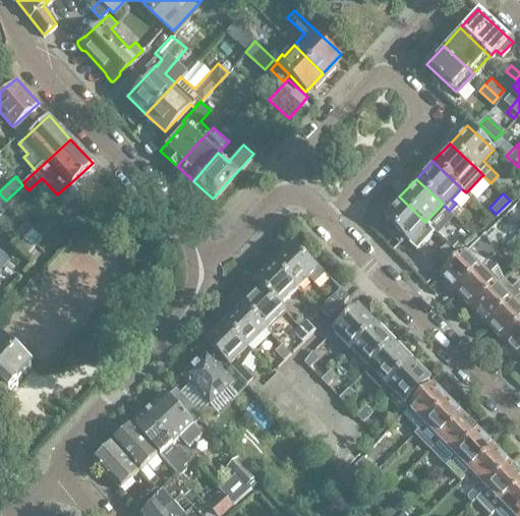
[(425,222),(399,196),(382,214),(393,225),(389,229),(399,239),(403,235),(415,247),(431,229),(424,222),(425,222)]
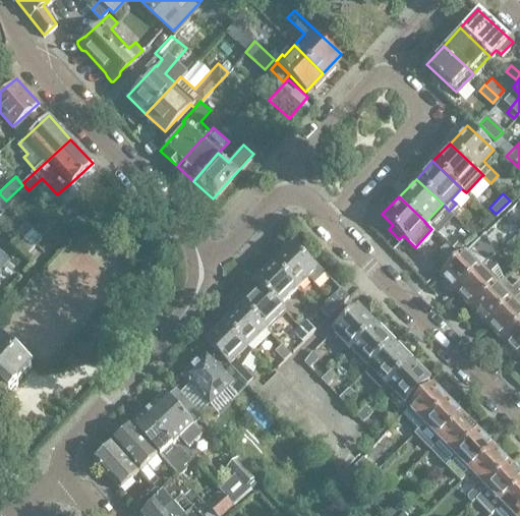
[(62,214),(53,205),(23,236),(34,245),(62,214)]
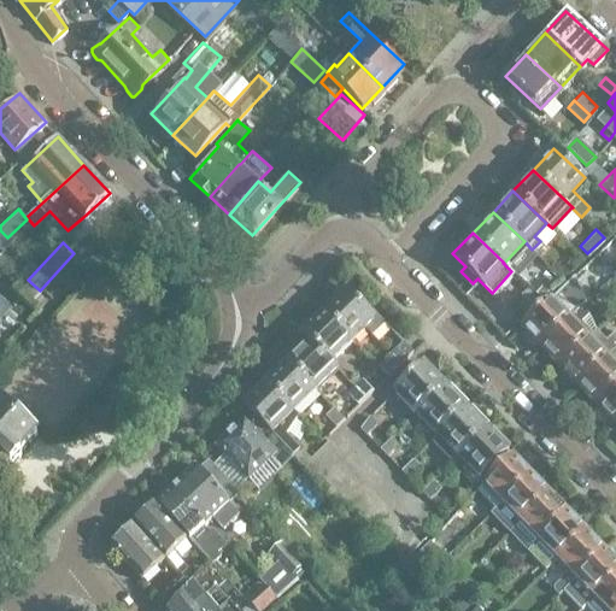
[(528,272),(517,263),(511,270),(521,280),(528,272)]
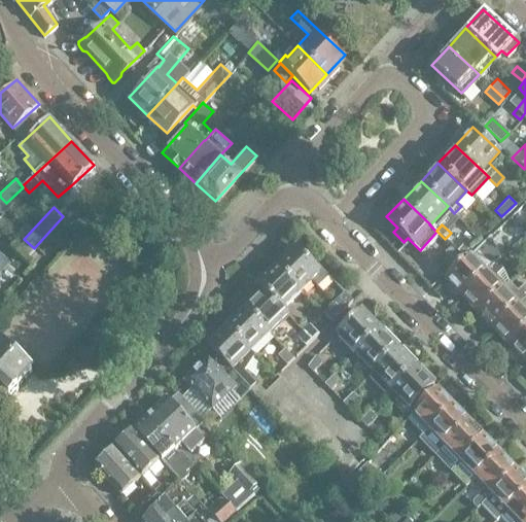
[(445,276),(446,276),(461,292),(496,259),(500,255),(489,234),(445,276)]
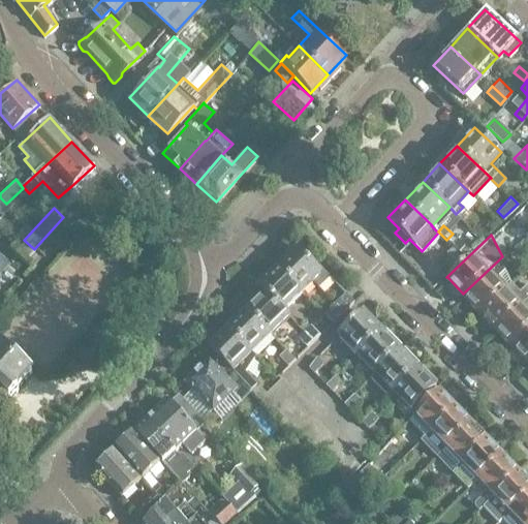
[(294,246),(278,262),(303,286),(311,277),(319,285),(330,275),(306,252),(303,255),(294,246)]
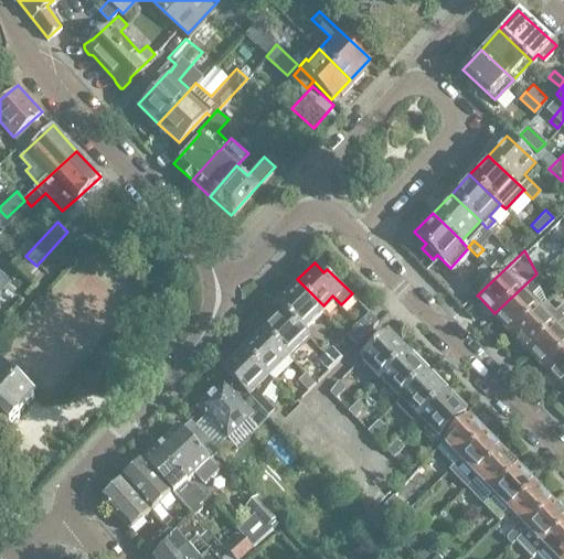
[(532,278),(495,313),(511,331),(545,299),(539,286),(532,278)]
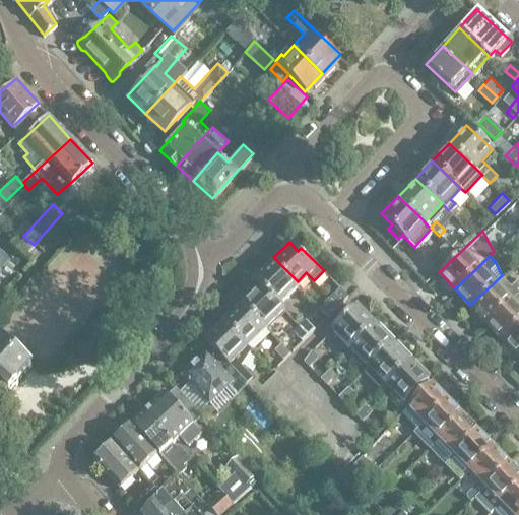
[(298,281),(273,257),(254,277),(258,281),(277,301),(298,281)]
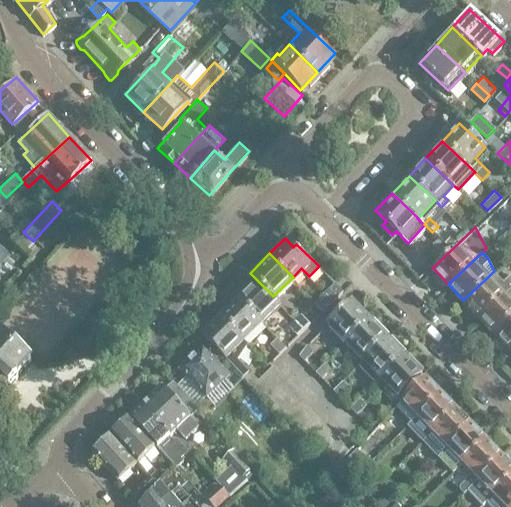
[(494,271),(463,300),(479,316),(510,284),(510,271),(502,280),(494,271)]
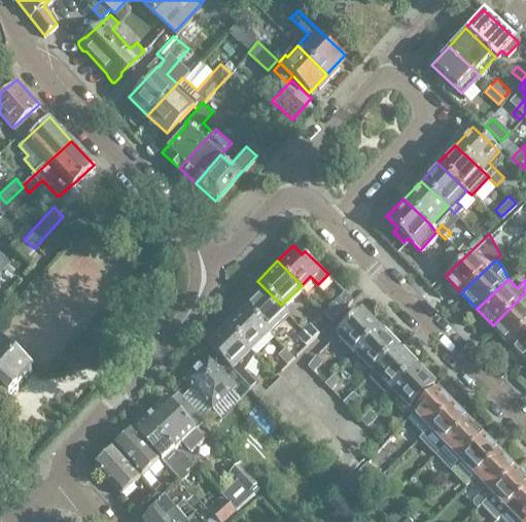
[(261,285),(244,303),(270,328),(287,311),(281,305),(261,285)]
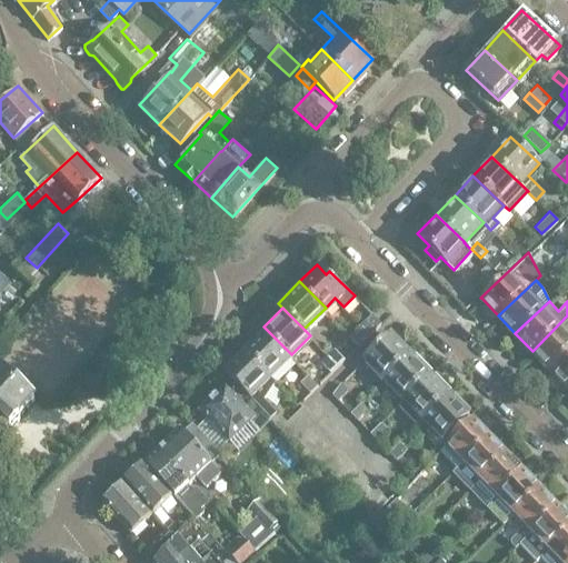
[(358,343),(380,322),(371,312),(349,334),(358,343)]
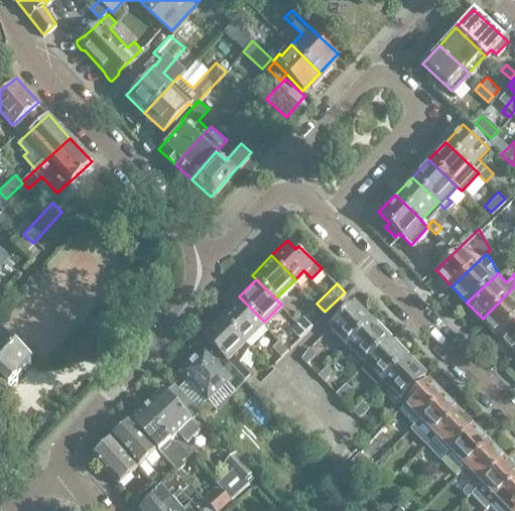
[(514,286),(483,318),(498,335),(514,317),(514,286)]
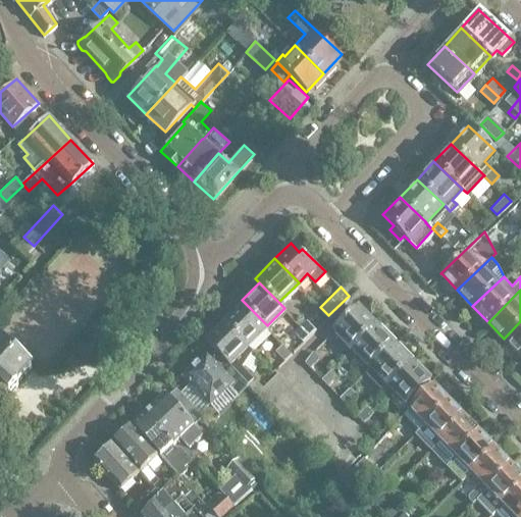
[(267,325),(242,300),(223,319),(249,345),(267,325)]
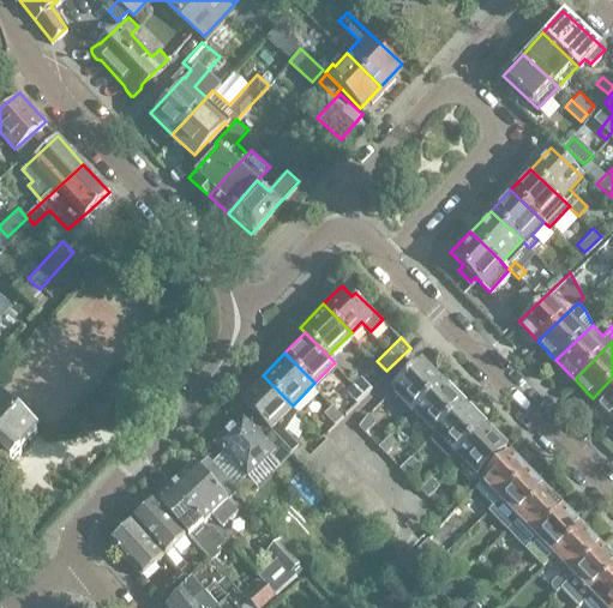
[(392,386),(414,408),(443,381),(421,359),(392,386)]
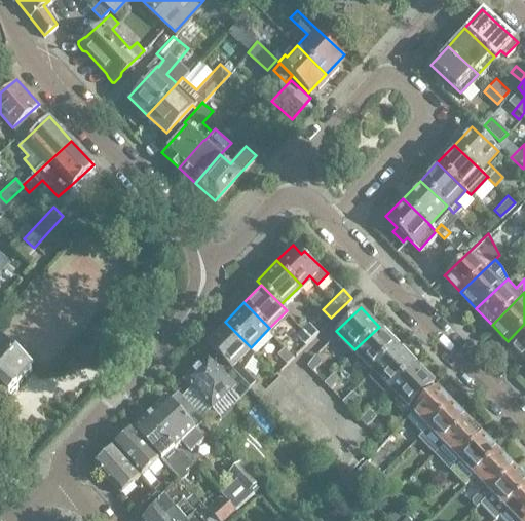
[(309,321),(302,327),(311,336),(319,330),(309,321)]
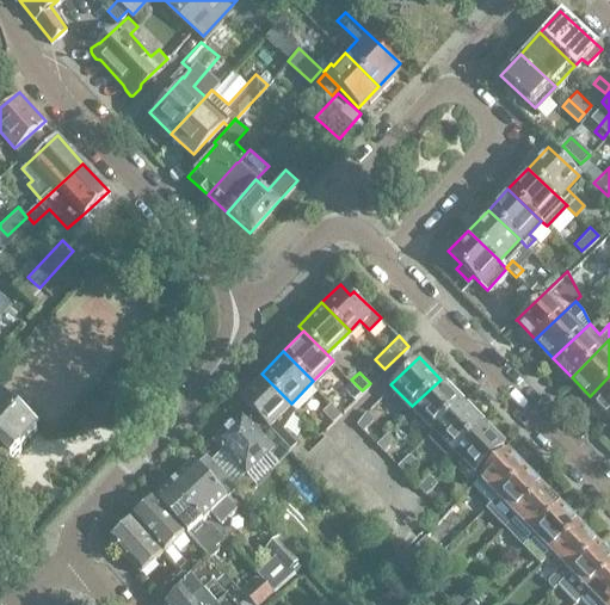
[(291,403),(262,374),(252,382),(250,380),(239,391),(241,394),(239,396),(269,425),(271,430),(288,448),(289,448),(295,440),(282,427),(295,408),(290,403),(291,403)]
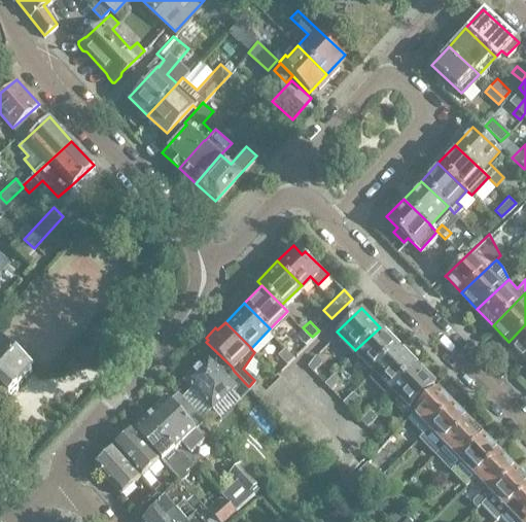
[(525,324),(509,342),(524,357),(525,355),(525,324)]
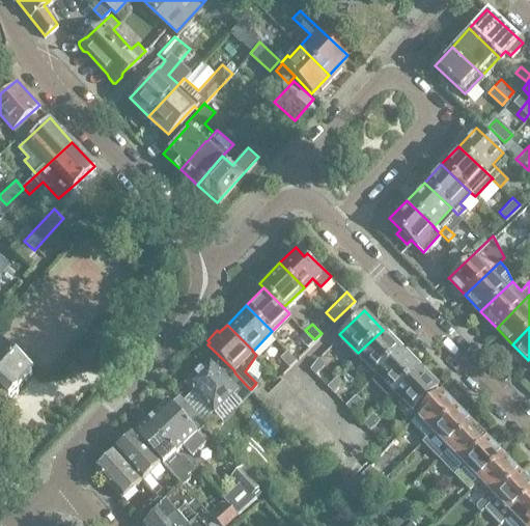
[(314,339),(305,330),(299,336),(308,345),(314,339)]
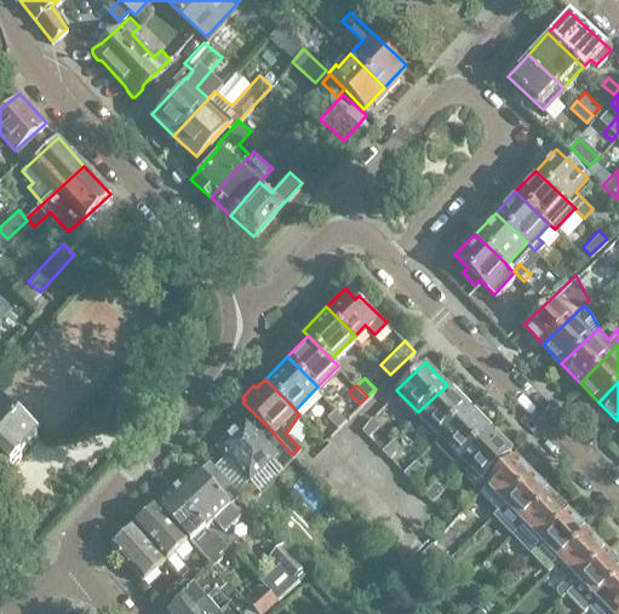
[(447,385),(418,412),(439,434),(468,407),(465,405),(469,401),(457,390),(454,392),(447,385)]
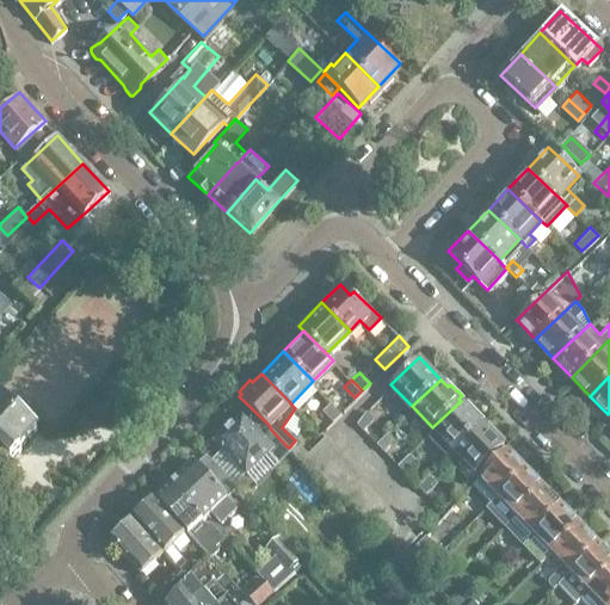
[(0,464),(35,426),(0,395),(0,464)]
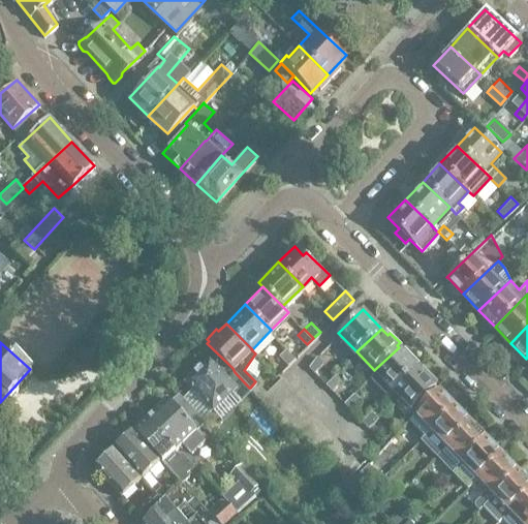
[(279,353),(288,363),(294,357),(285,347),(279,353)]
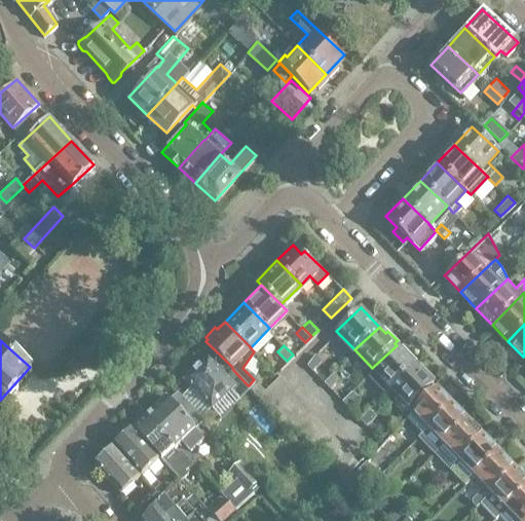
[(397,345),(372,368),(389,386),(414,364),(397,345)]
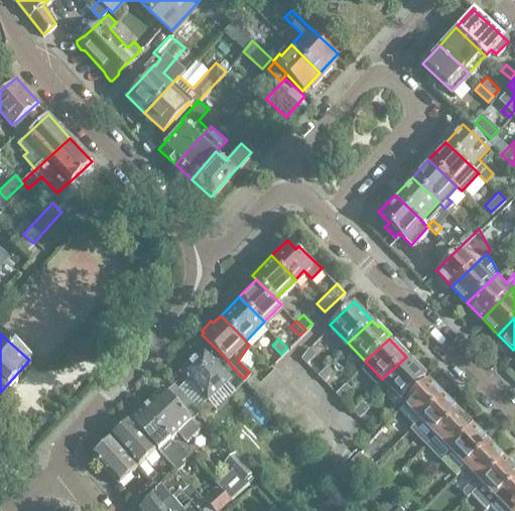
[(301,356),(306,361),(315,352),(308,346),(301,356)]
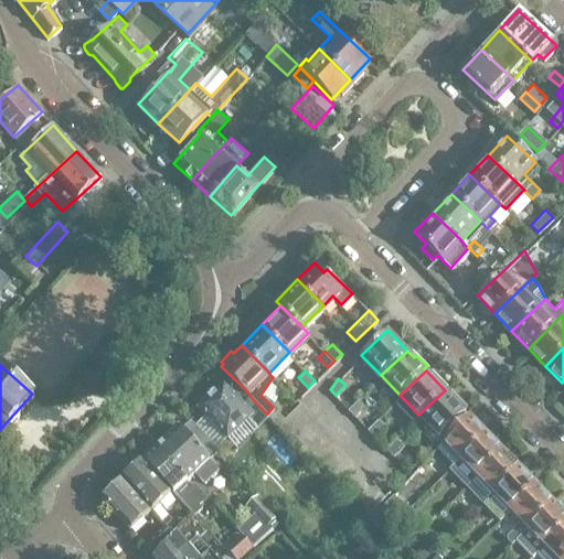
[(244,404),(224,383),(223,382),(197,406),(204,414),(194,423),(215,444),(225,436),(226,436),(234,444),(266,414),(251,397),(244,404)]
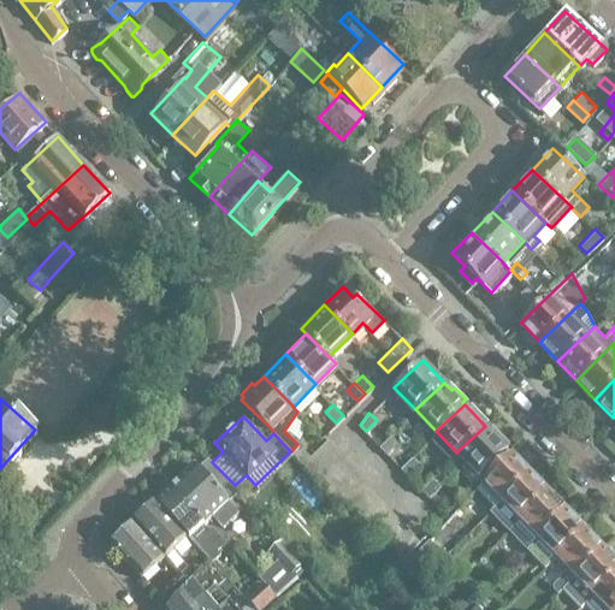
[(485,426),(456,452),(465,462),(461,465),(475,480),(478,477),(477,474),(506,448),(503,445),(507,442),(496,430),(492,433),(485,426)]
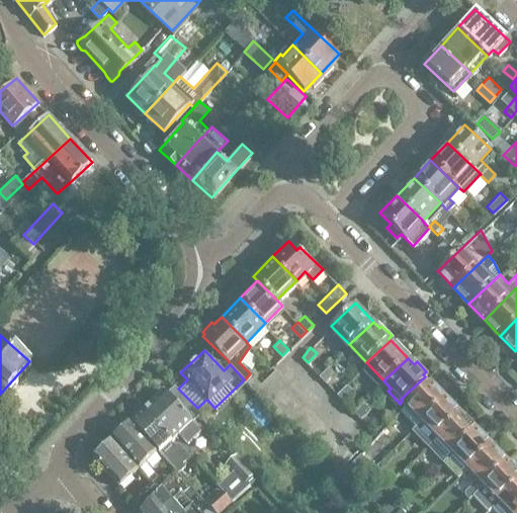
[(328,365),(319,374),(325,380),(334,371),(328,365)]
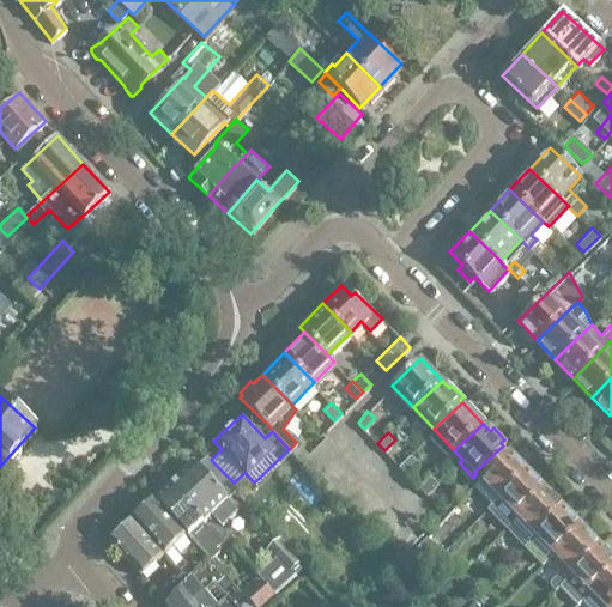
[(309,453),(301,461),(309,469),(335,447),(326,437),(309,453)]
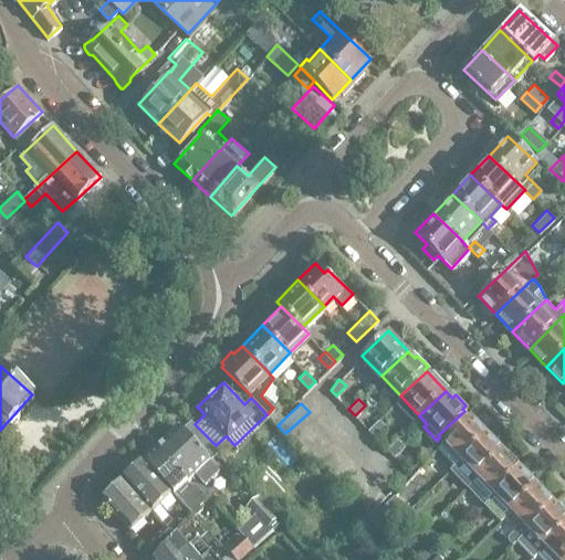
[(268,414),(269,414),(278,425),(285,418),(275,407),(273,408),(268,414)]
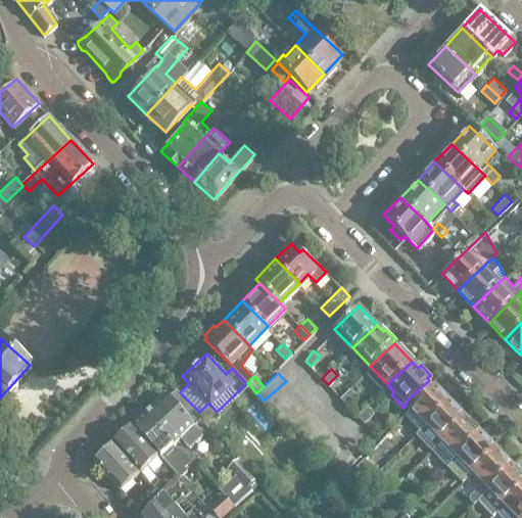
[(286,381),(264,401),(272,409),(293,389),(286,381)]
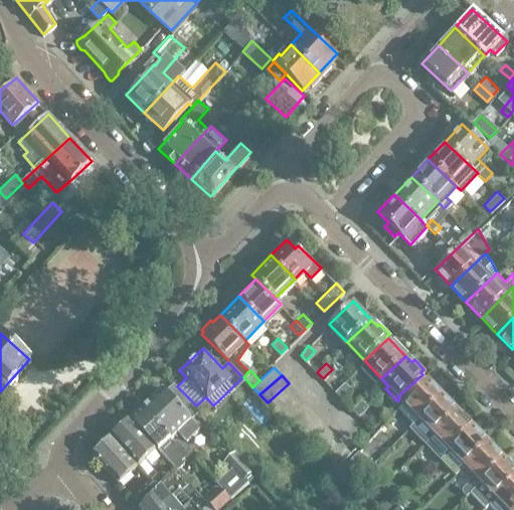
[(402,402),(398,406),(413,422),(417,418),(443,394),(426,377),(401,402),(402,402)]
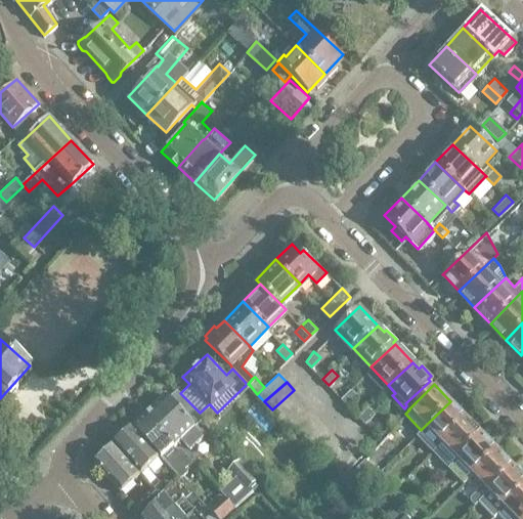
[(350,388),(341,397),(347,403),(356,394),(350,388)]
